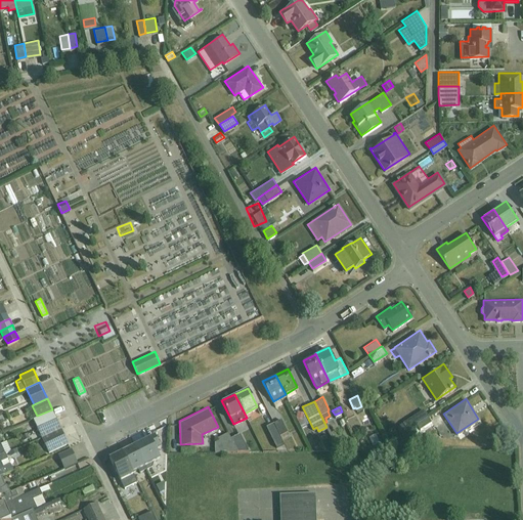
[(416,422),(427,414),(423,406),(402,421),(406,428),(416,422)]
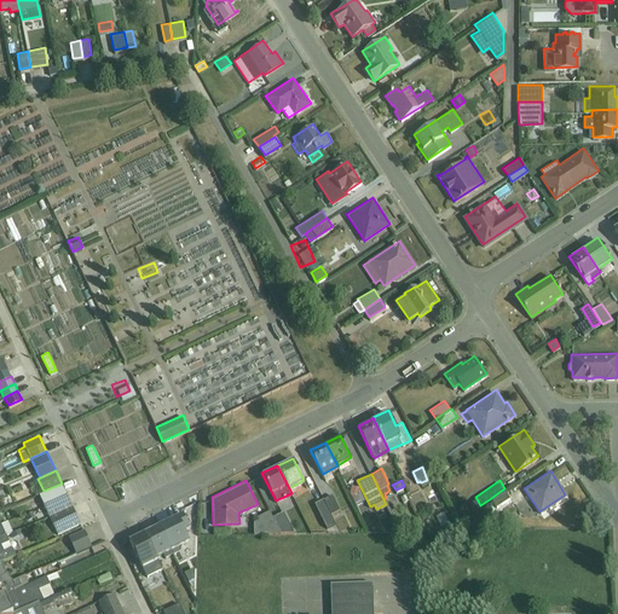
[(62,484),(44,491),(39,492),(44,504),(65,493),(62,484)]
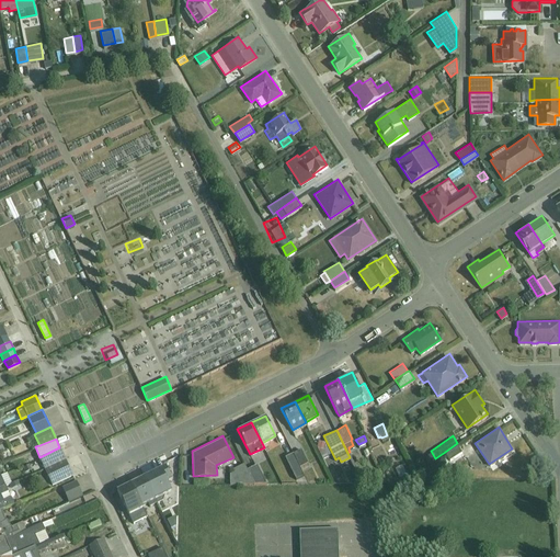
[(318,439),(317,444),(322,455),(330,451),(324,442),(326,440),(318,439)]
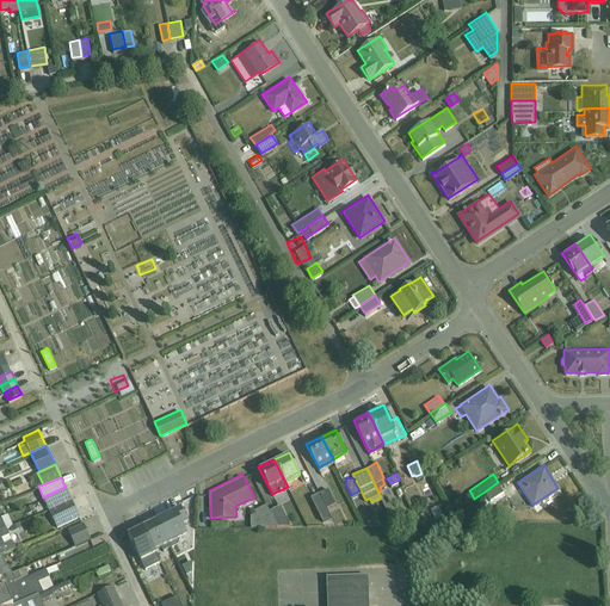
[(498,482),(485,492),(490,499),(503,489),(498,482)]
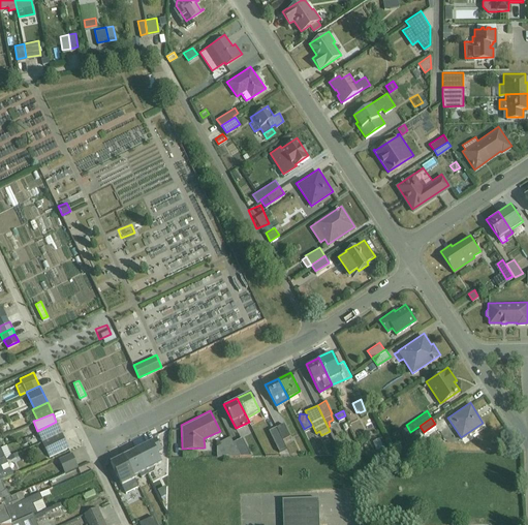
[(56,422),(37,431),(41,439),(61,431),(57,422),(56,422)]
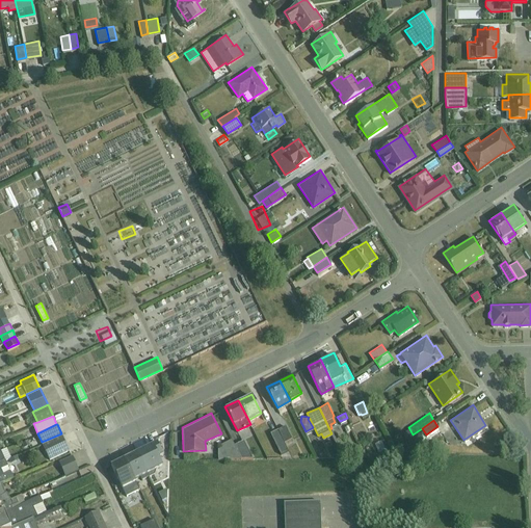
[(277,427),(284,441),(291,437),(285,424),(277,427)]
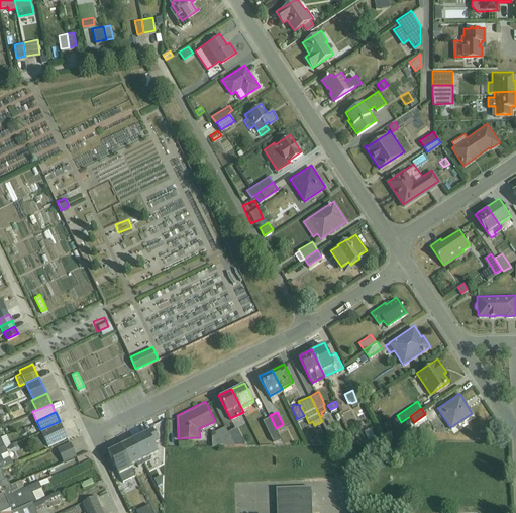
[(276,428),(270,415),(262,419),(273,439),(280,435),(276,428)]
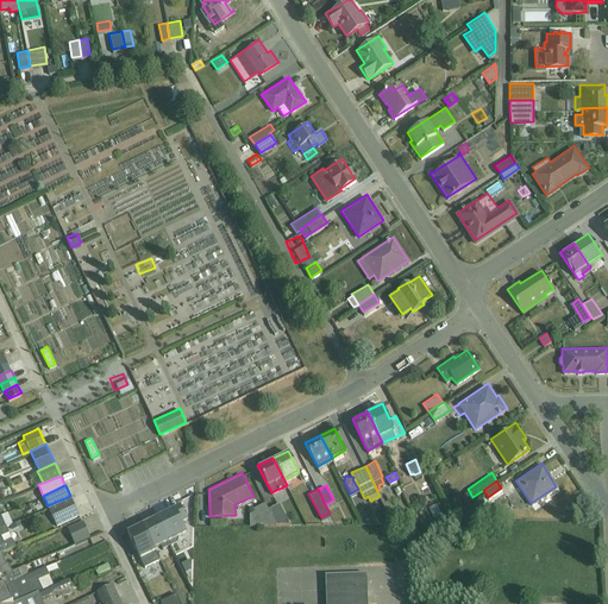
[(70,496),(48,505),(56,523),(79,513),(70,496)]
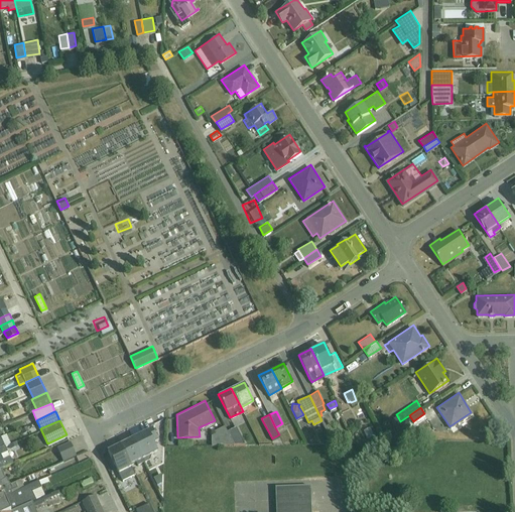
[(234,442),(227,429),(225,423),(214,429),(215,431),(211,433),(211,443),(234,442)]
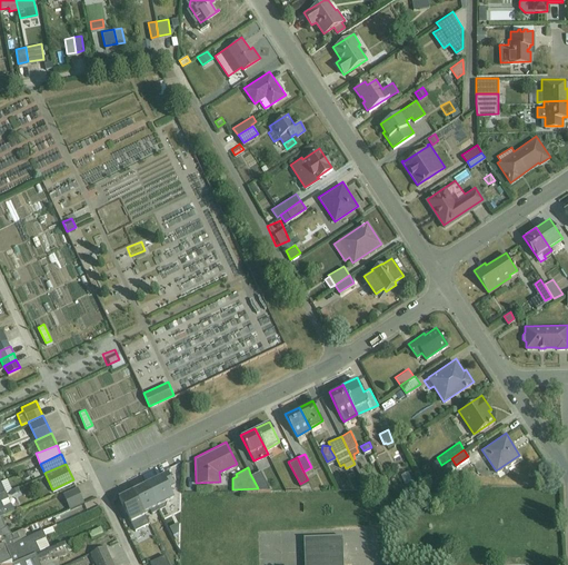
[(29,468),(22,473),(25,478),(31,475),(31,474),(29,468)]
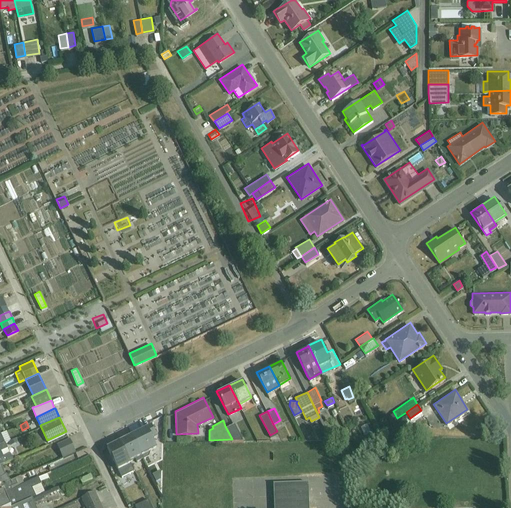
[(225,426),(232,439),(243,439),(234,421),(225,426)]
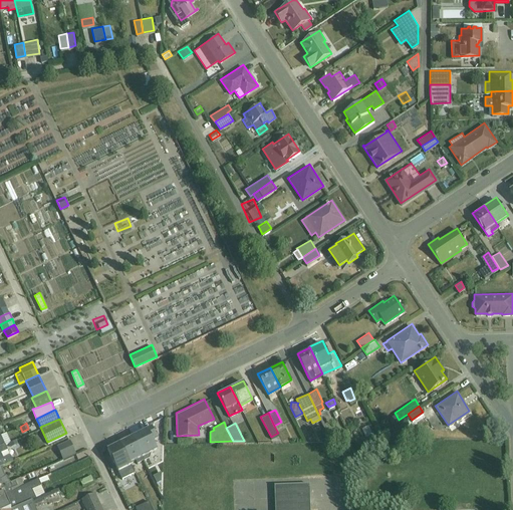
[(367,424),(361,426),(365,435),(371,432),(367,424)]
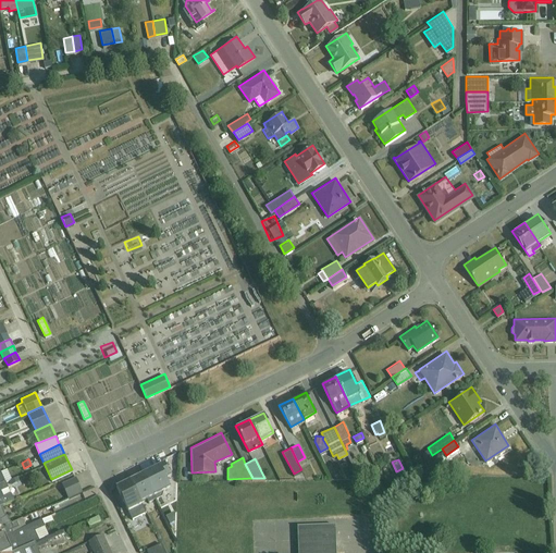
[(143,472),(155,496),(156,498),(161,494),(163,490),(170,486),(165,478),(170,476),(169,472),(170,471),(167,463),(165,464),(164,462),(143,472)]
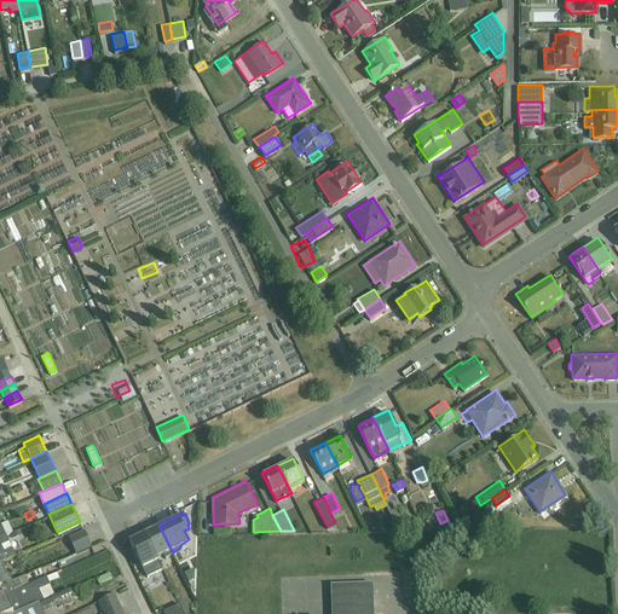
[(0,525),(5,533),(12,531),(6,519),(3,520),(0,521),(0,525)]
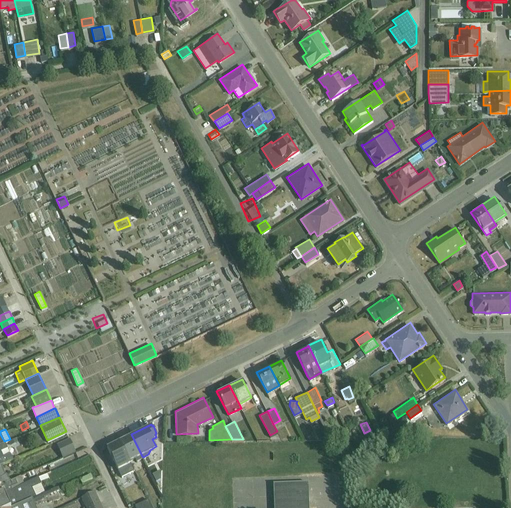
[(119,440),(129,460),(134,457),(135,460),(142,456),(131,434),(119,440)]
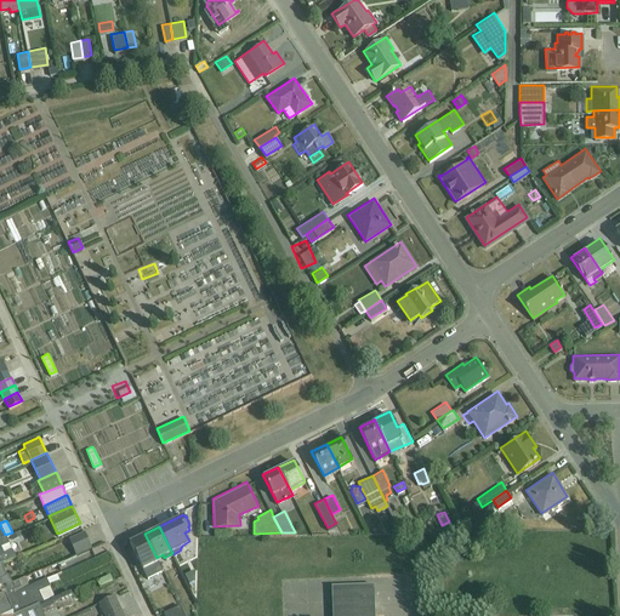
[(84,529),(68,536),(75,553),(91,546),(84,529)]
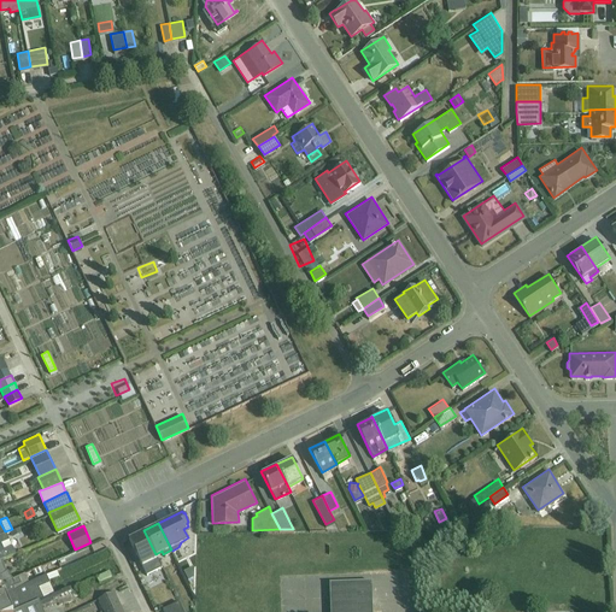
[(156,554),(144,530),(128,537),(146,572),(160,565),(156,554)]
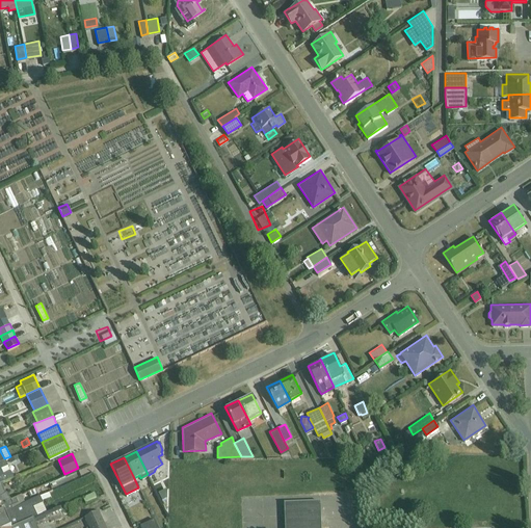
[(4,458),(0,460),(0,482),(1,481),(12,476),(4,458)]
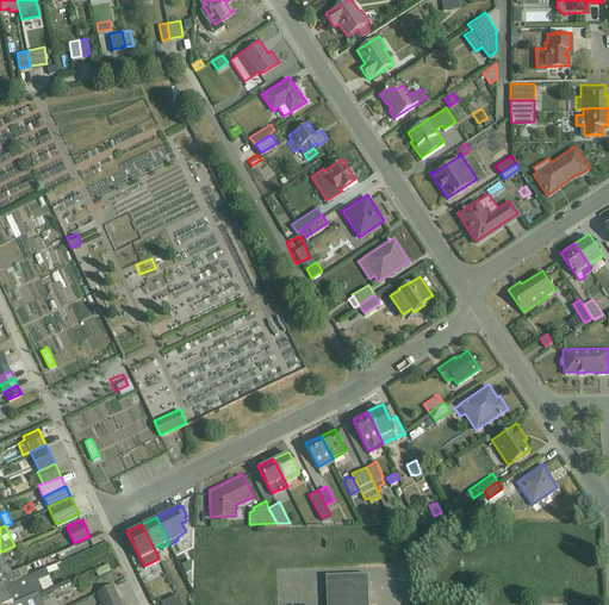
[(1,552),(0,553),(0,575),(11,571),(7,562),(6,562),(1,552)]
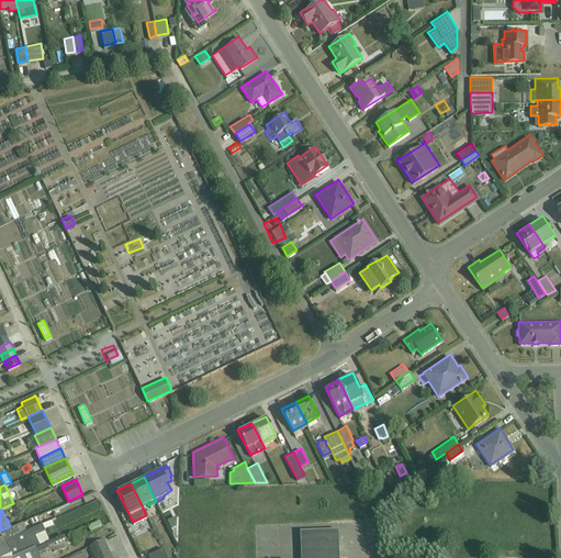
[(33,526),(41,523),(36,514),(29,517),(33,526)]
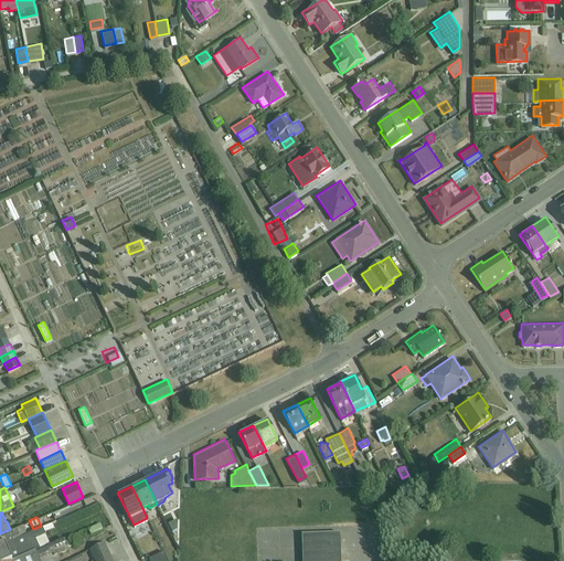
[(25,532),(0,544),(0,560),(3,560),(34,549),(50,541),(43,529),(54,526),(52,521),(41,526),(33,529),(25,532)]
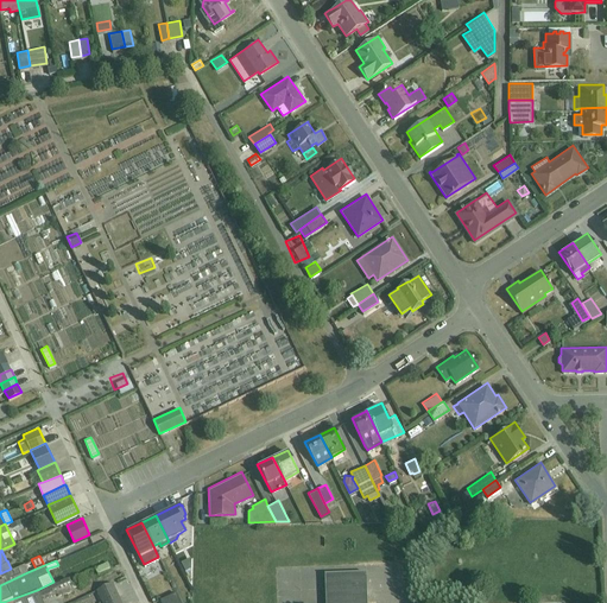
[(107,560),(94,566),(96,571),(109,565),(107,560)]
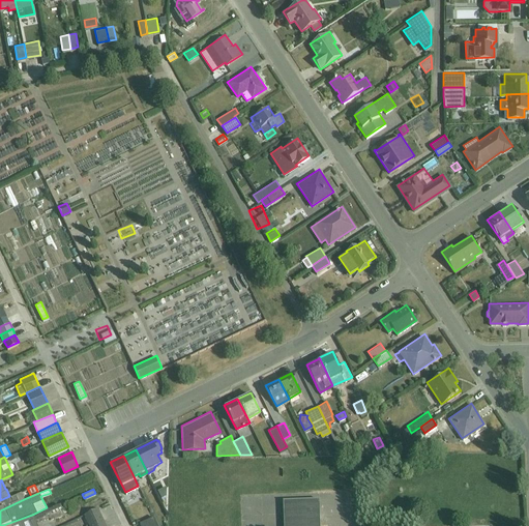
[(9,496),(0,500),(0,510),(24,499),(20,491),(9,496)]
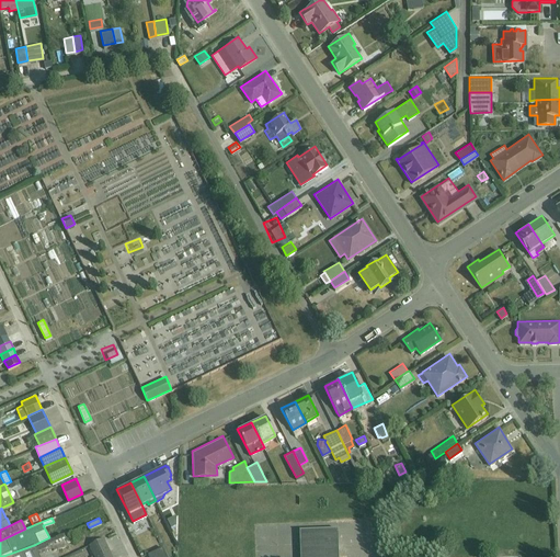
[(338,556),(338,527),(299,529),(299,556),(338,556)]
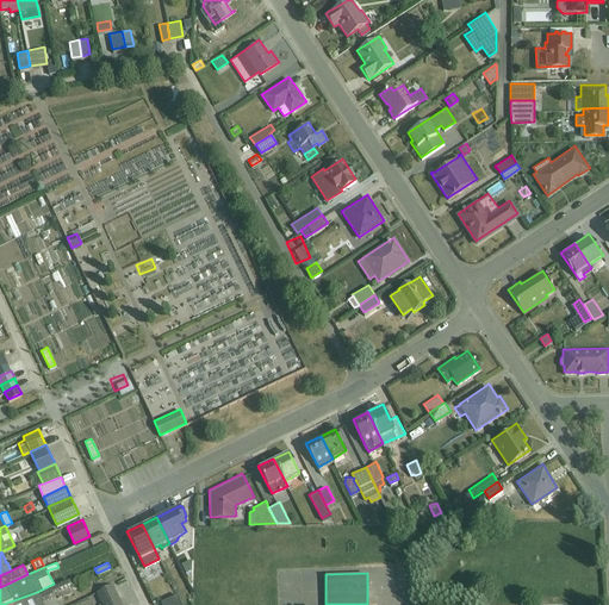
[(54,584),(37,592),(41,598),(42,598),(53,592),(54,594),(58,596),(73,588),(79,585),(75,574),(54,584)]
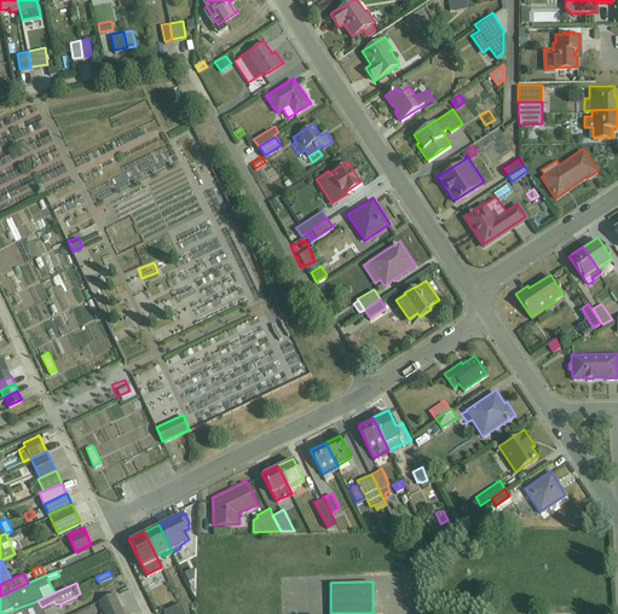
[(104,613),(123,613),(114,591),(97,598),(104,613)]
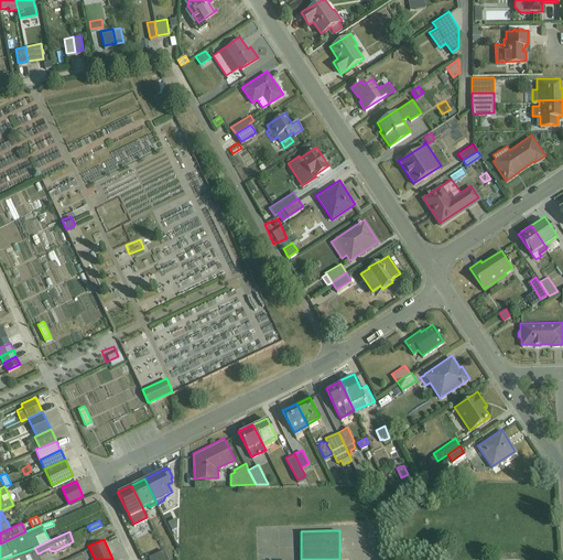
[(84,545),(66,550),(67,556),(86,551),(84,545)]
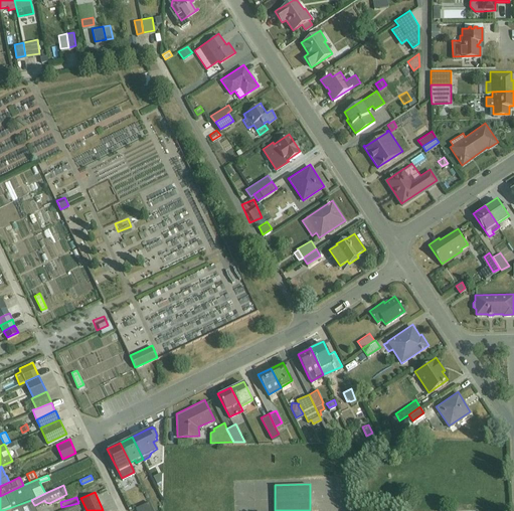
[(31,500),(3,510),(36,510),(34,505),(31,500)]
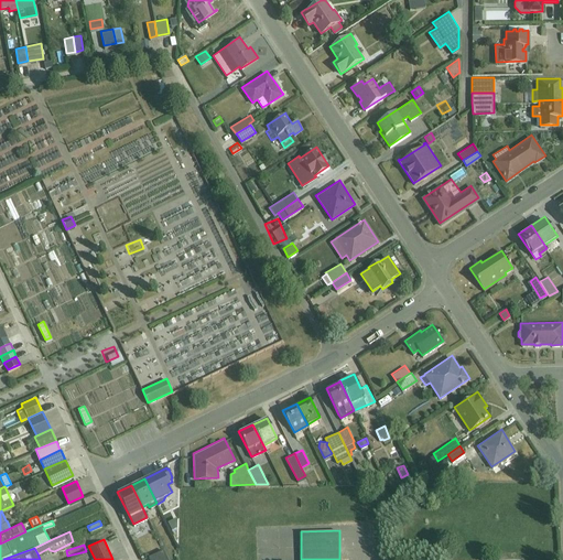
[(150,559),(168,559),(162,548),(148,556),(150,559)]
